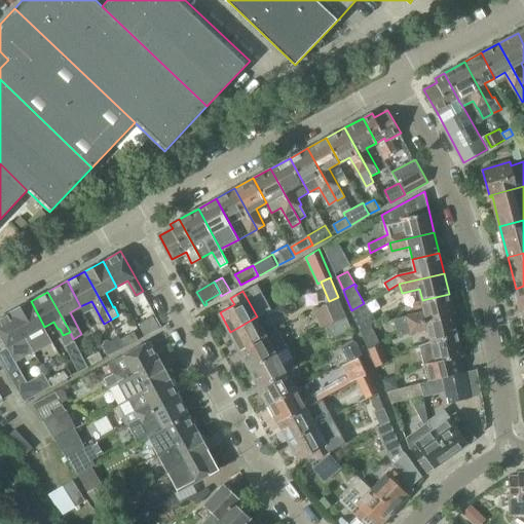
[(396,317),(398,327),(453,313),(449,294),(422,300),(424,311),(396,317)]
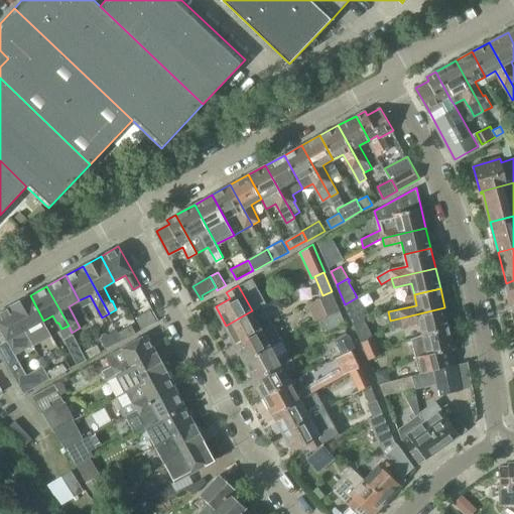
[(320,296),(330,315),(340,310),(332,291),(323,295),(320,296)]
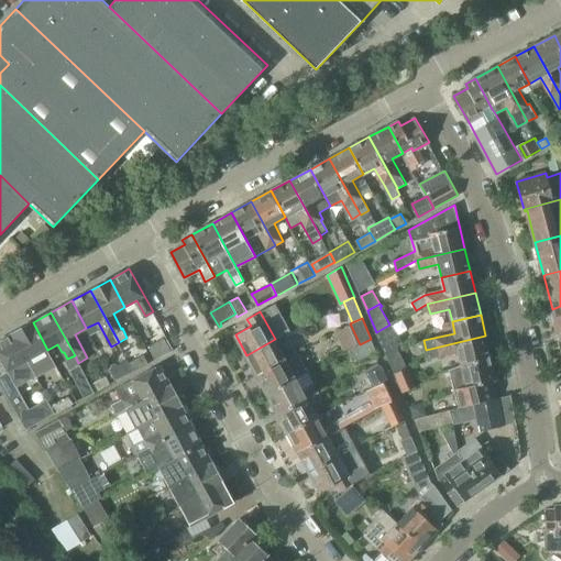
[(47,350),(33,322),(12,333),(36,376),(44,372),(35,356),(47,350)]
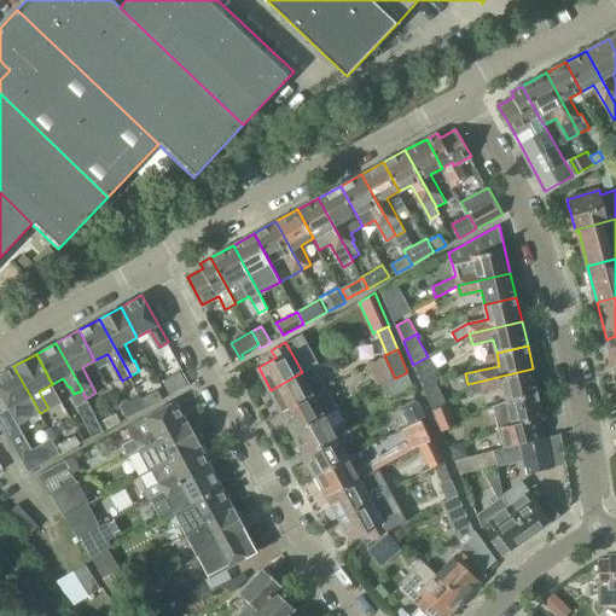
[(413,365),(422,385),(441,375),(433,358),(429,359),(428,356),(413,365)]
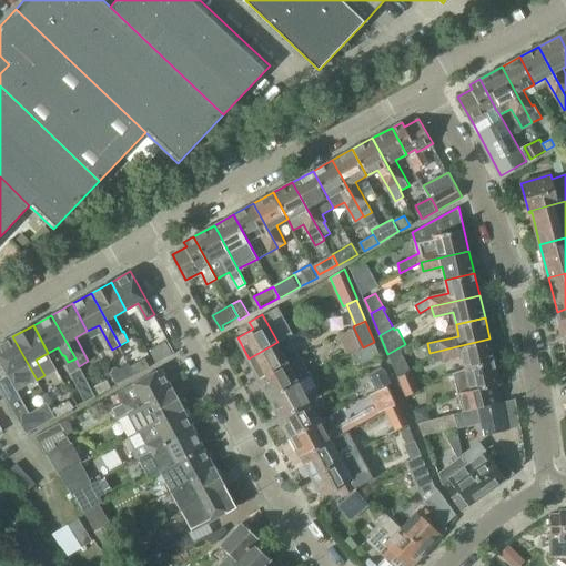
[(249,359),(259,377),(300,355),(290,335),(278,342),(249,359)]
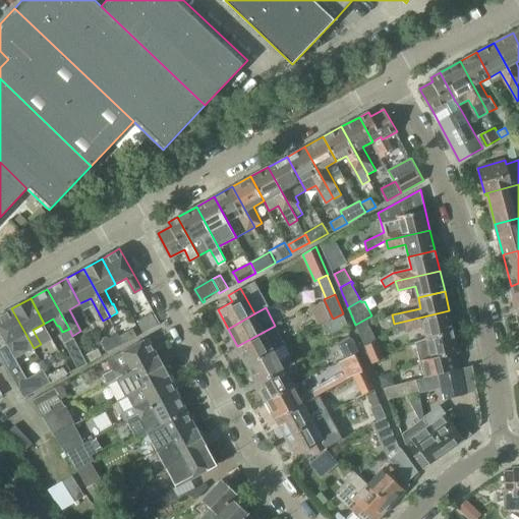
[(34,348),(11,308),(0,314),(0,329),(7,343),(0,347),(0,353),(25,397),(51,382),(48,376),(44,368),(27,379),(16,358),(34,348)]
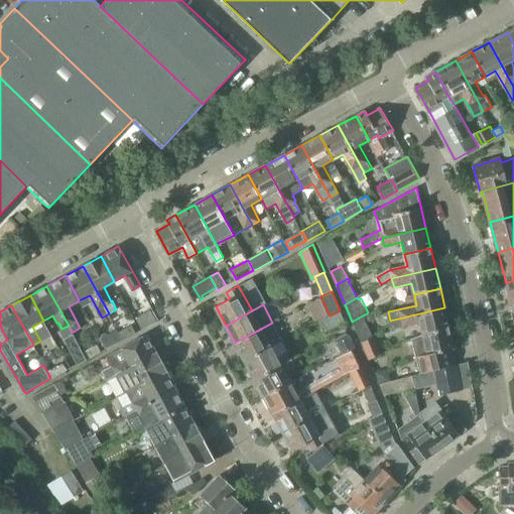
[(420,323),(423,334),(450,328),(444,307),(390,320),(392,329),(420,323)]
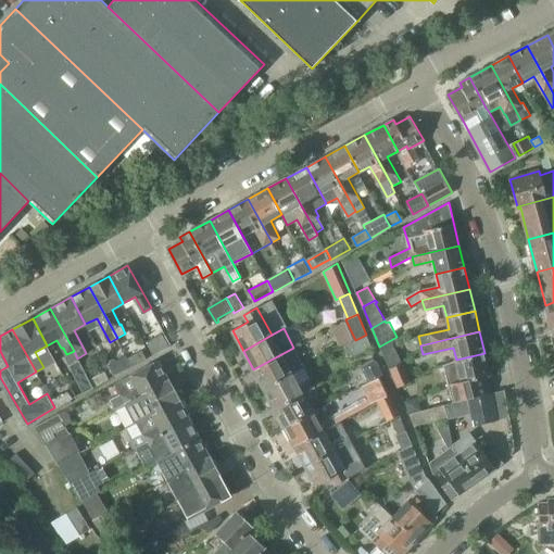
[(148,341),(154,353),(170,344),(163,332),(148,341)]
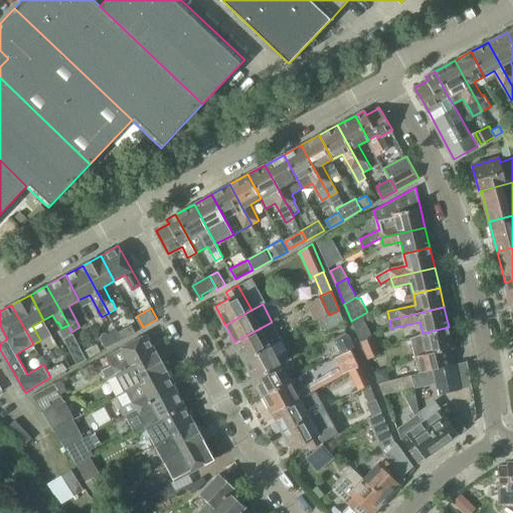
[(339,310),(329,315),(321,319),(326,330),(345,322),(339,310)]
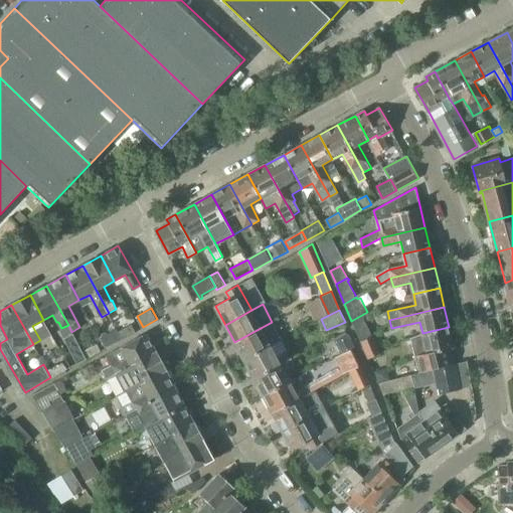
[(352,323),(361,340),(371,334),(363,318),(369,316),(367,312),(351,321),(352,323)]
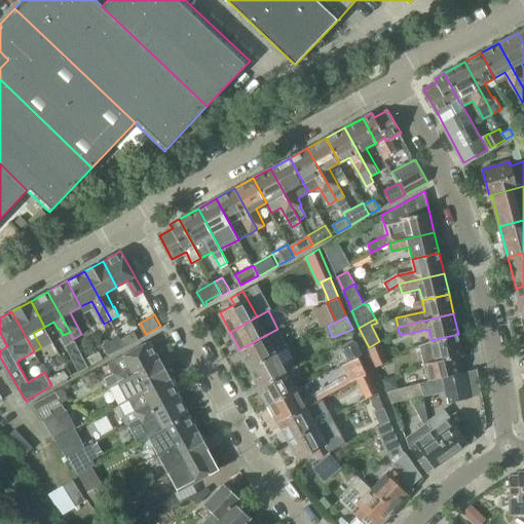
[(239,349),(250,368),(288,346),(277,329),(239,349)]
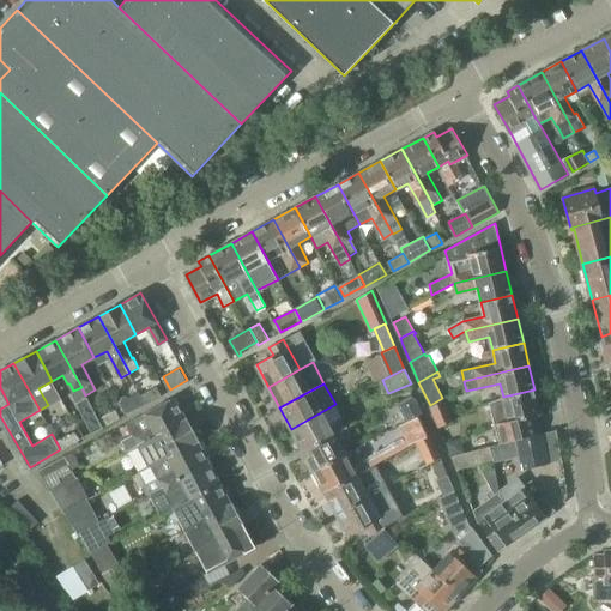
[(157,386),(141,394),(146,404),(162,395),(157,386)]
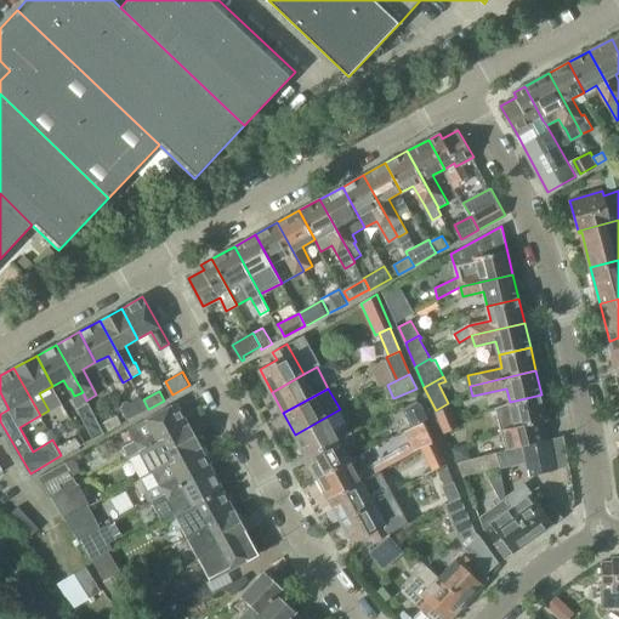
[(541,395),(510,402),(497,408),(506,449),(512,447),(547,439),(543,421),(547,420),(541,395)]
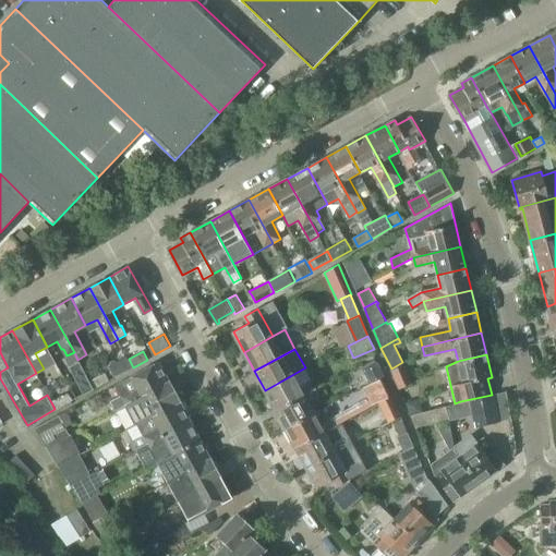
[(133,367),(129,359),(127,355),(109,365),(115,377),(133,367)]
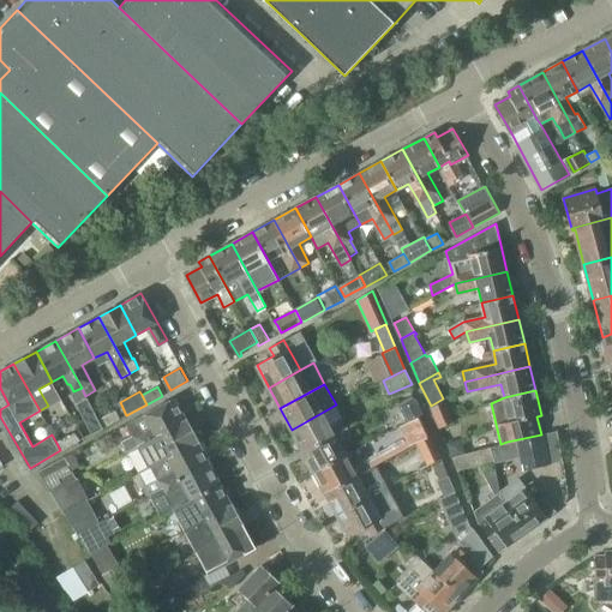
[(105,427),(100,419),(88,399),(77,405),(94,433),(105,427)]
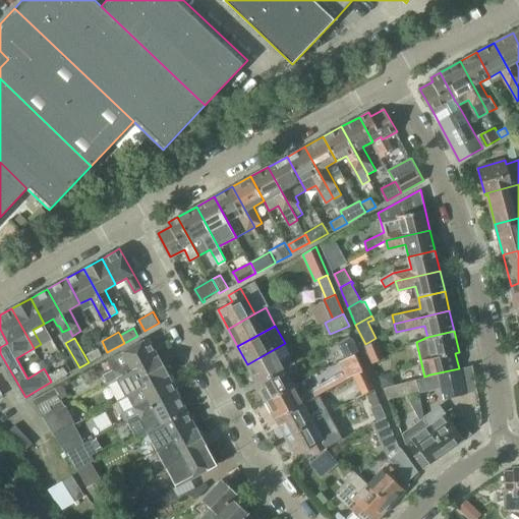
[(111,370),(103,375),(108,384),(118,378),(159,356),(149,338),(123,351),(106,360),(111,370)]
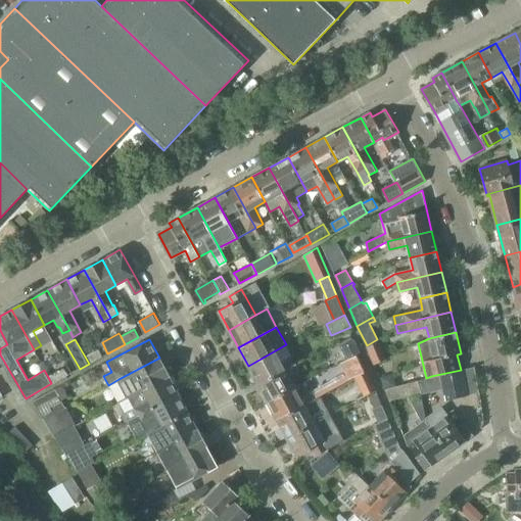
[(340,346),(346,359),(359,353),(360,353),(361,352),(354,339),(340,346)]
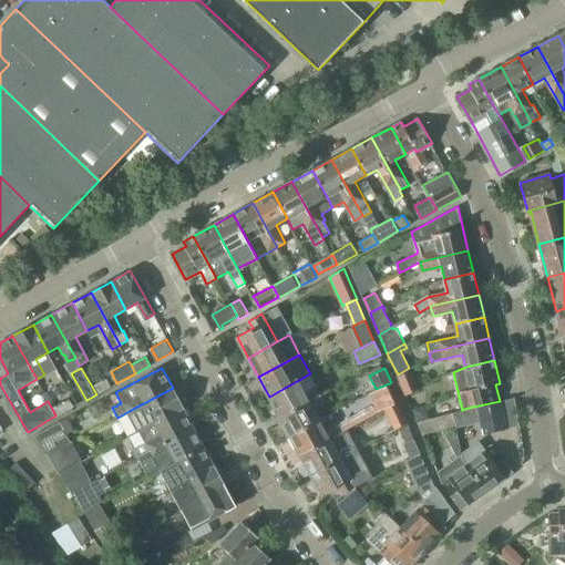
[(409,368),(398,375),(407,393),(419,389),(409,368)]
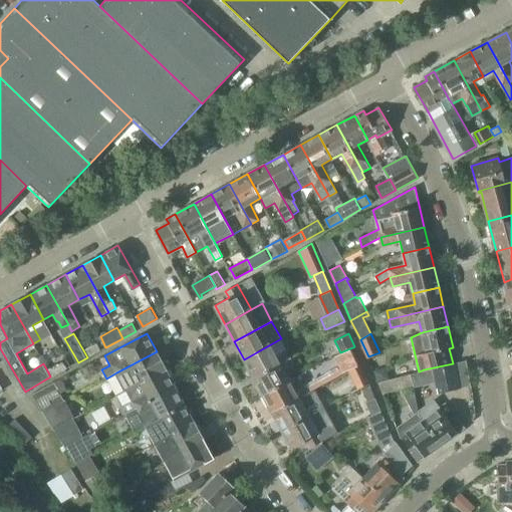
[(244,359),(253,376),(290,355),(281,338),(244,359)]
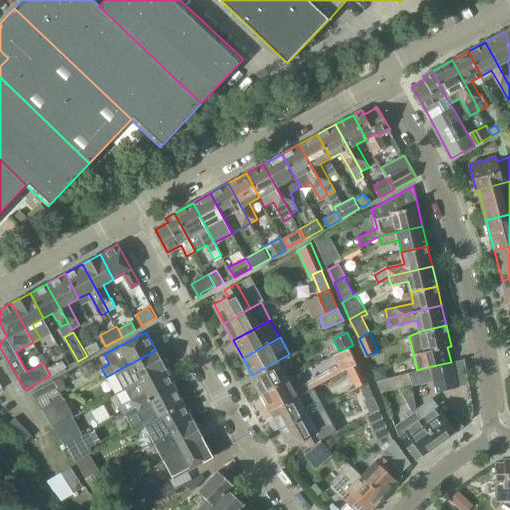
[(98,341),(83,349),(87,356),(101,348),(98,341)]
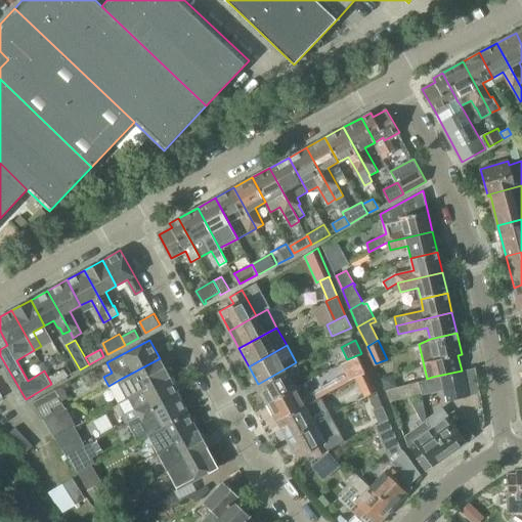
[(347,359),(343,362),(348,374),(364,366),(359,354),(347,359)]
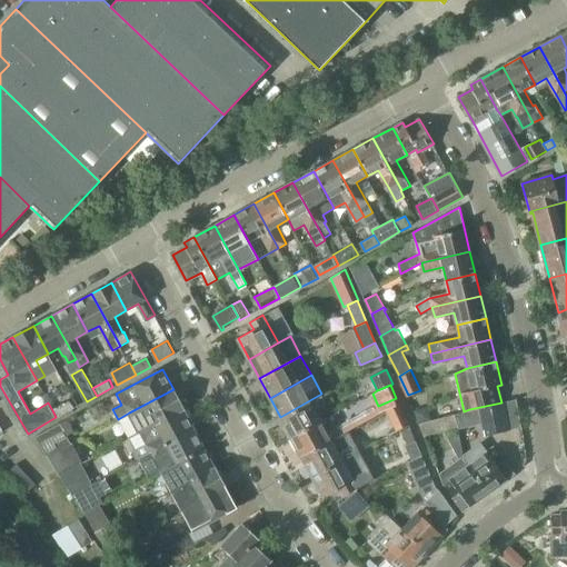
[(139,431),(139,433),(183,408),(173,389),(129,413),(139,430),(139,431)]
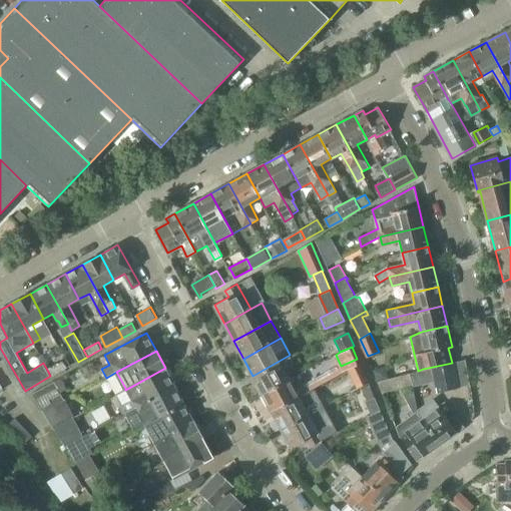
[(252,376),(263,394),(289,380),(284,370),(295,364),(290,355),(252,376)]
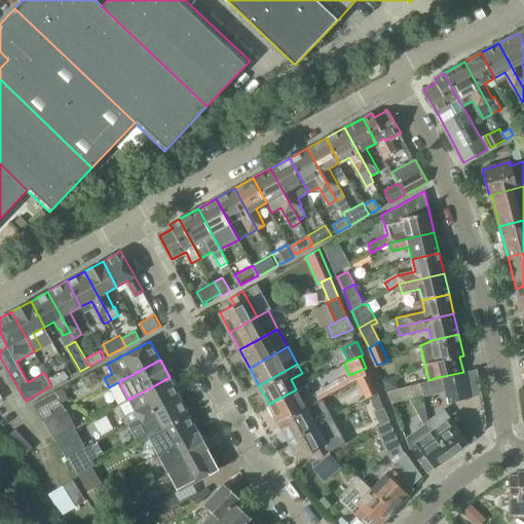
[(66,370),(48,379),(51,385),(52,385),(70,376),(66,370)]
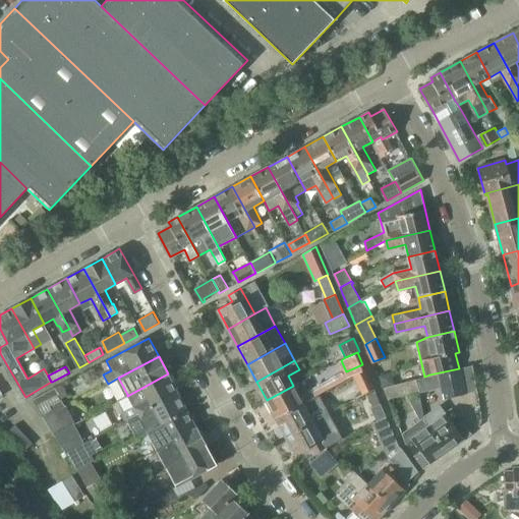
[(429,375),(433,385),(440,383),(443,399),(466,394),(461,367),(459,368),(429,375)]
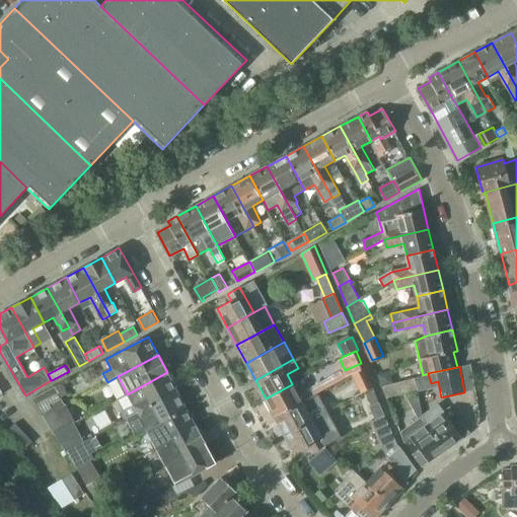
[(364,368),(319,392),(313,395),(317,403),(357,381),(363,392),(374,386),(364,368)]
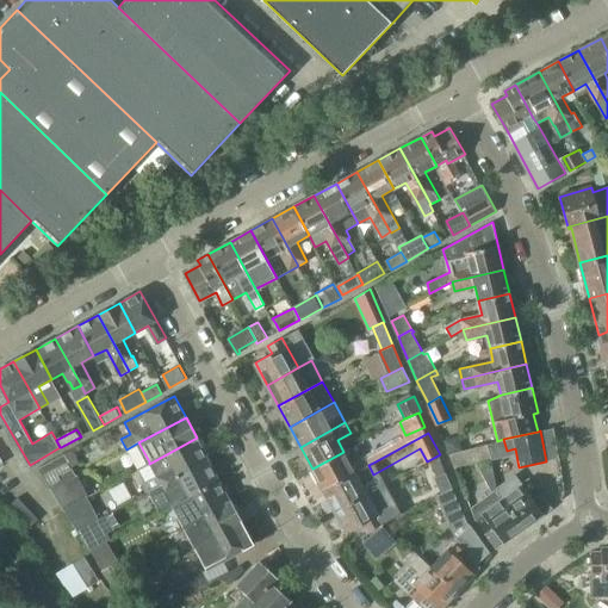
[(448,440),(452,454),(465,451),(461,436),(448,440)]
